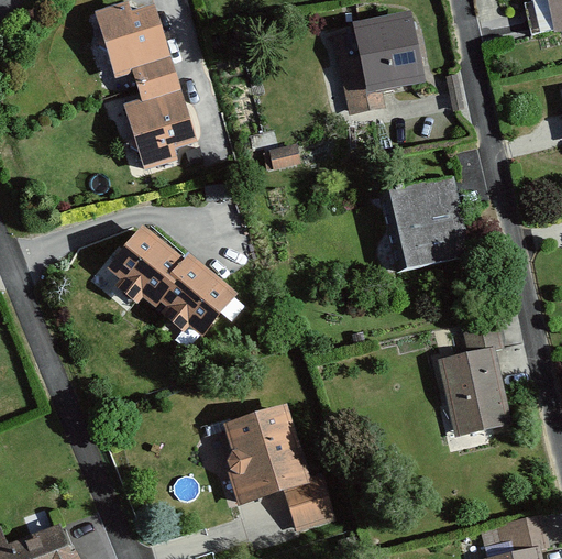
[(546,0),(553,31),(561,29),(561,0),(546,0)]
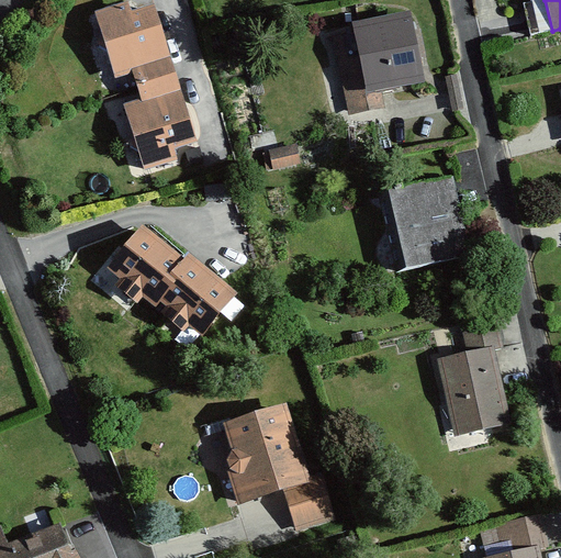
[(146,6),(102,20),(147,166),(192,152),(146,6)]
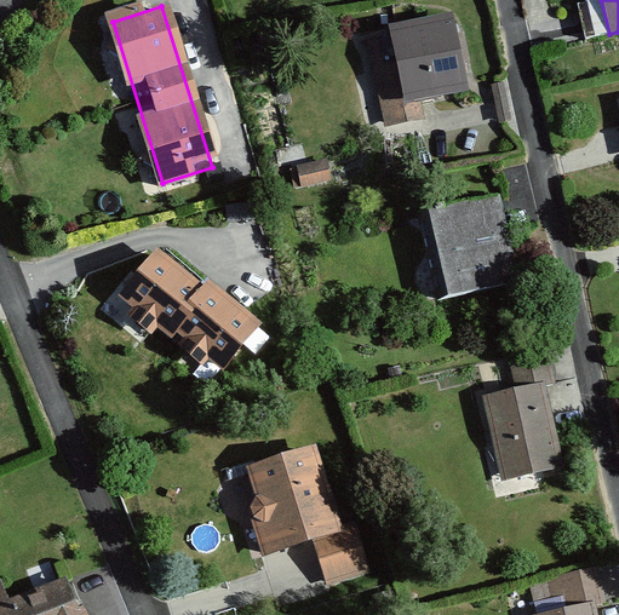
[(465,96),(452,24),(371,39),(383,110),(465,96)]
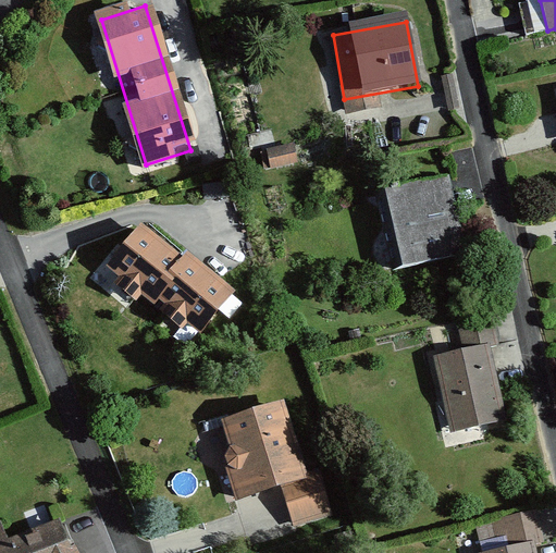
[(448,171),(373,188),(391,267),(466,249),(448,171)]
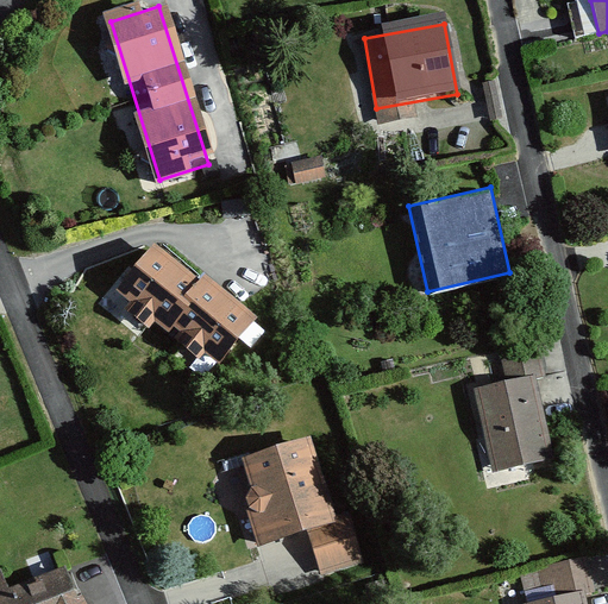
[(154,240),(117,288),(218,364),(255,316),(154,240)]
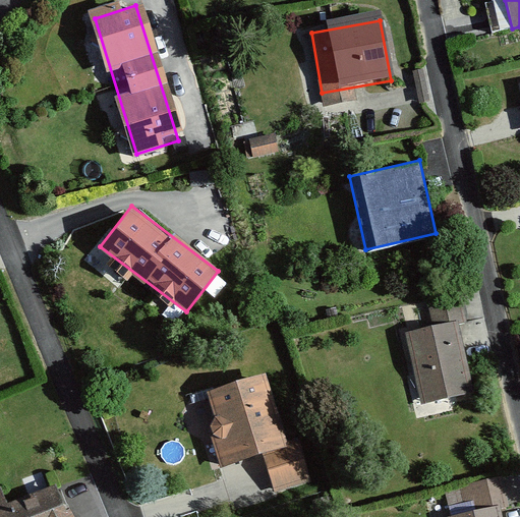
[(467,325),(458,289),(426,296),(432,324),(404,331),(420,403),(474,391),(460,326),(467,325)]
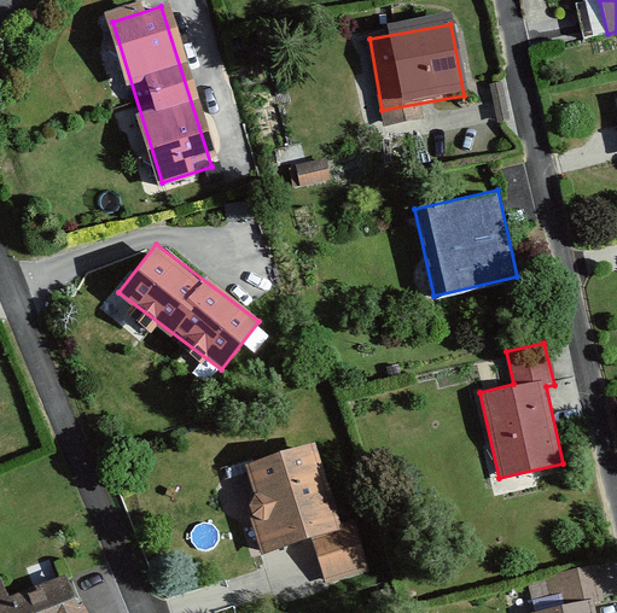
[(315,442),(244,461),(252,492),(248,513),(261,552),(312,537),(339,529),(337,520),(315,442)]
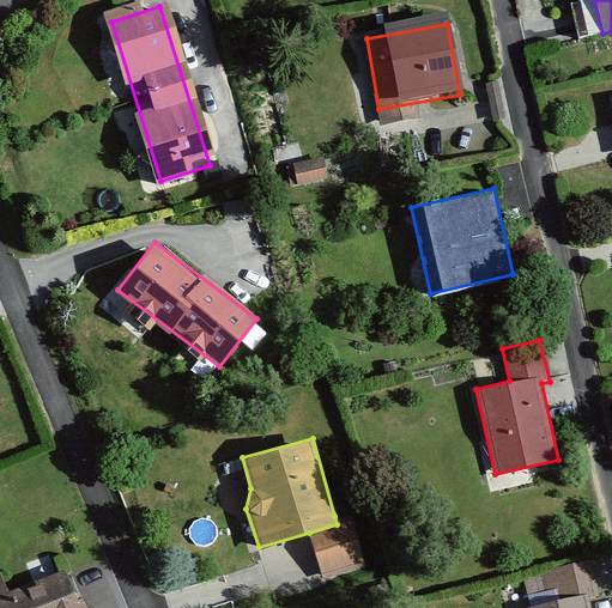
[(309,533),(321,575),(365,563),(351,511),(334,516),(337,524),(309,533)]
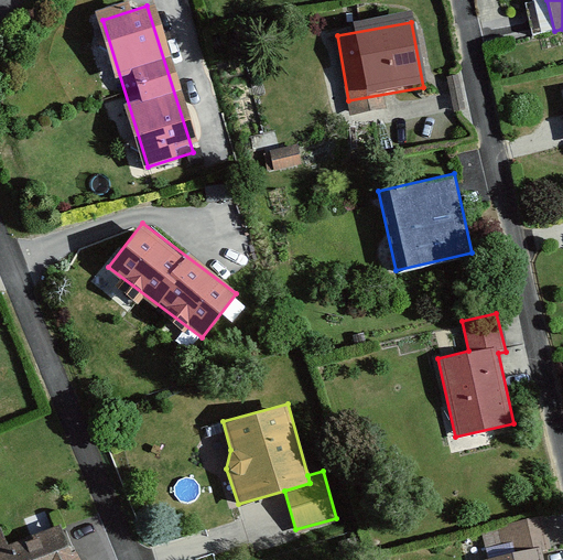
[(542,513),(480,527),(487,557),(483,558),(483,559),(543,559),(541,549),(550,547),(542,513)]
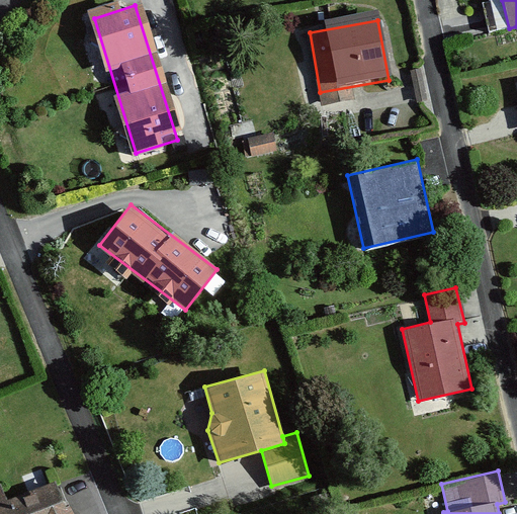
[(0,482),(0,513),(75,513),(66,495),(62,496),(55,479),(6,497),(0,482)]
